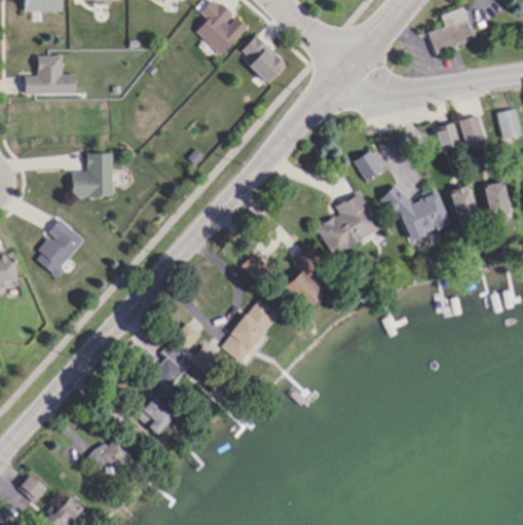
[(23,0),(23,10),(63,10),(63,0),(23,0)]
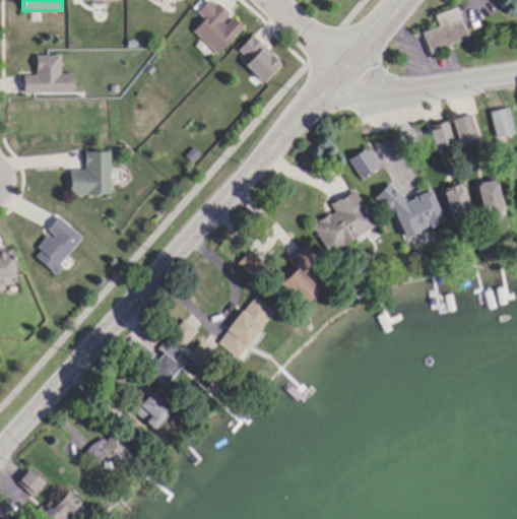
[(218,54),(244,26),(213,0),(209,0),(198,12),(205,18),(194,30),(218,54)]
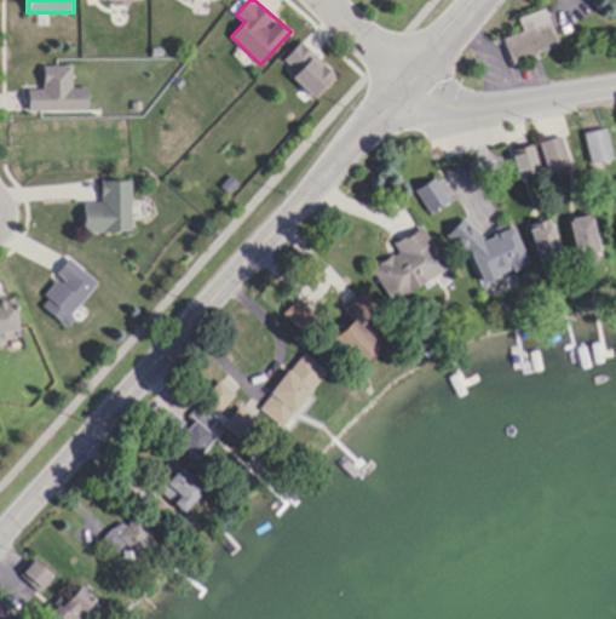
[(519,17),(524,32),(504,38),(512,64),(559,49),(547,7),(519,17)]
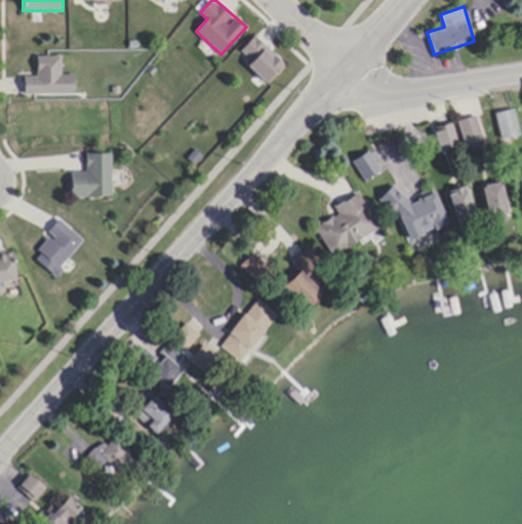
[(266,81),(283,64),(255,36),(238,53),(266,81)]
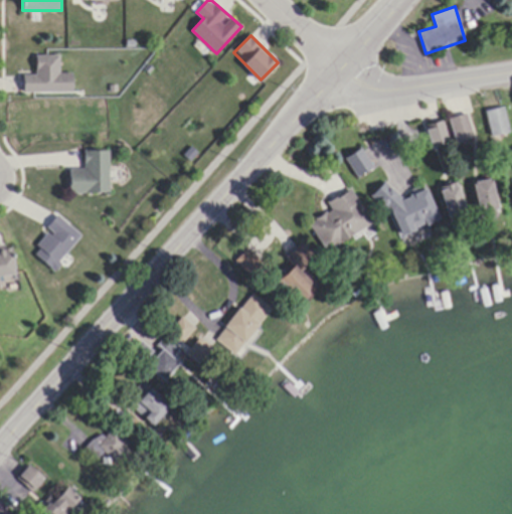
[(23,92),(75,92),(75,72),(61,72),(61,55),(36,55),(36,73),(23,73),(23,92)]
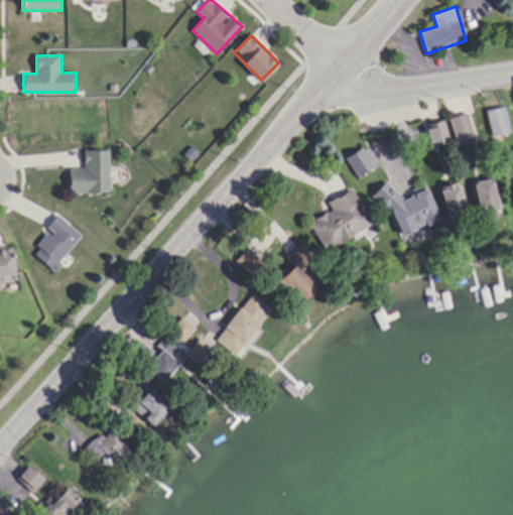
[(488,111),(494,138),(512,133),(506,107),(488,111)]
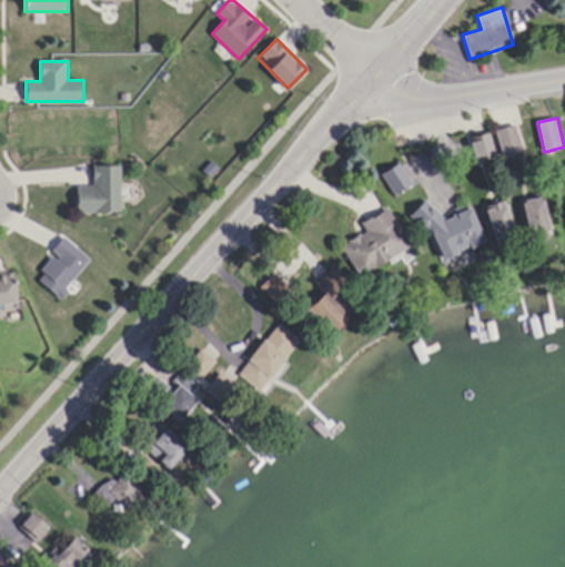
[(504,158),(524,154),(518,125),(498,129),(504,158)]
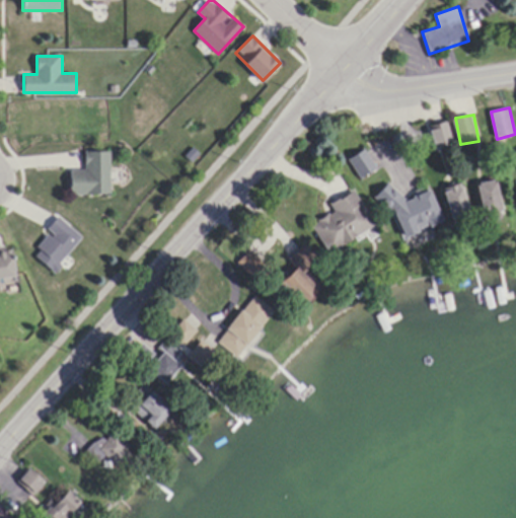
[(455,145),(448,121),(430,126),(436,150),(455,145)]
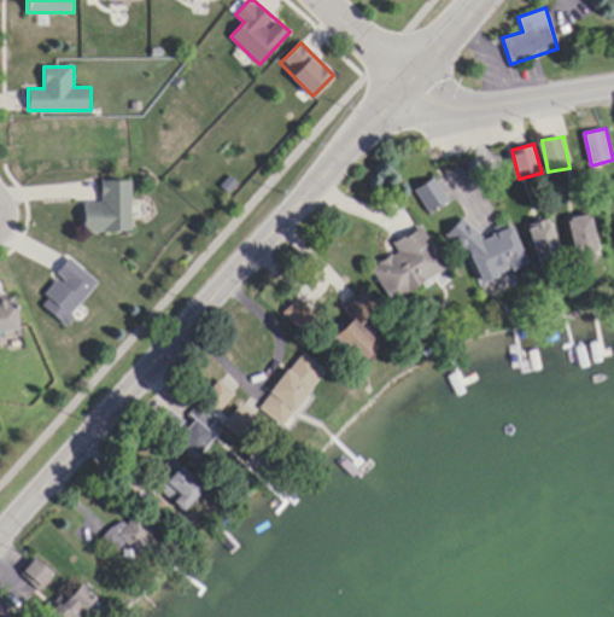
[(449,201),(436,178),(416,188),(430,213),(449,201)]
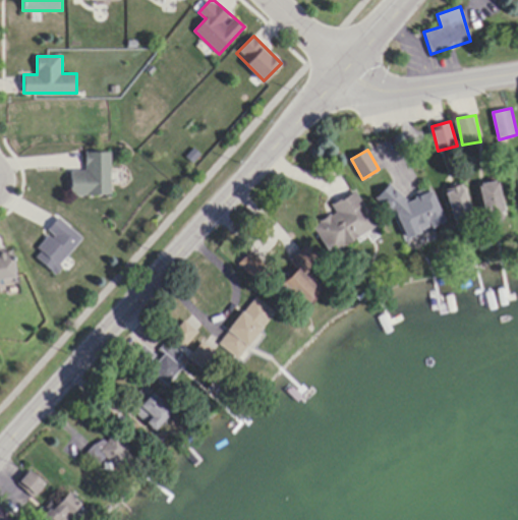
[(112,194),(112,153),(87,153),(87,170),(71,170),(71,194),(112,194)]
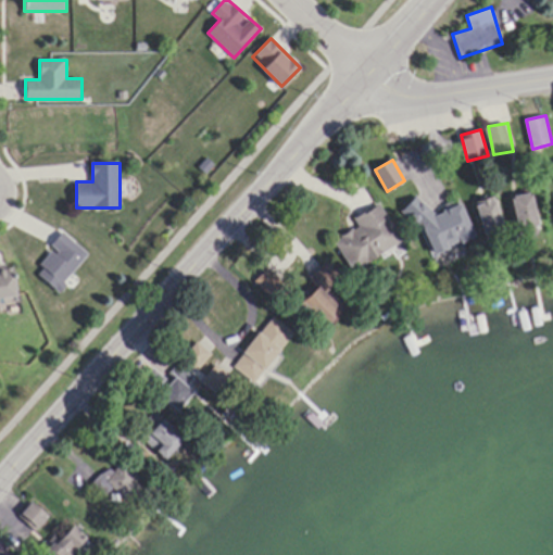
[(529,192),(510,198),(518,228),(538,223),(529,192)]
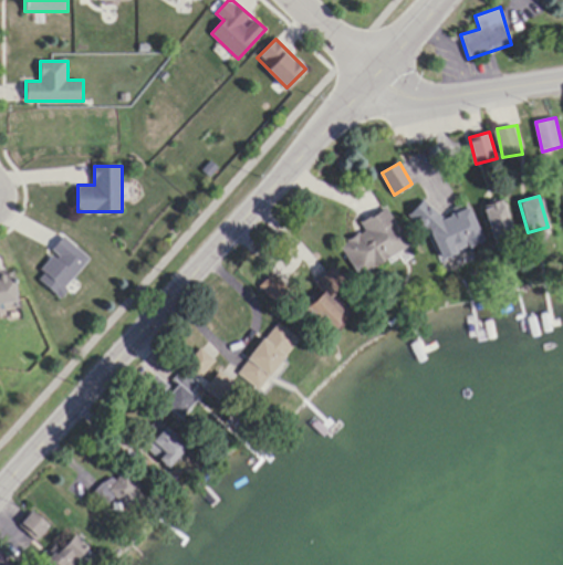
[(469,207),(444,217),(426,198),(410,212),(413,216),(431,238),(439,257),(482,241),(469,207)]
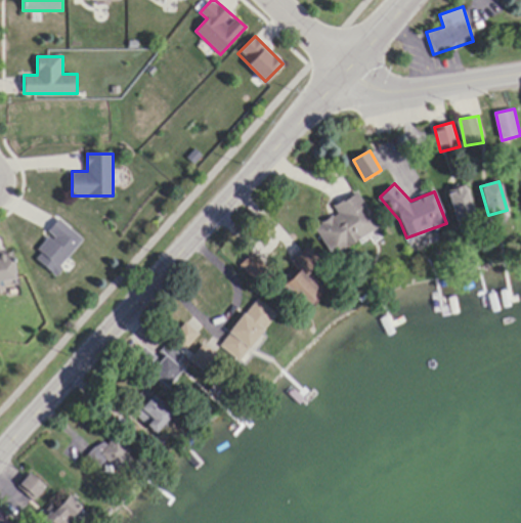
[(474,217),(466,185),(447,190),(456,222),(474,217)]
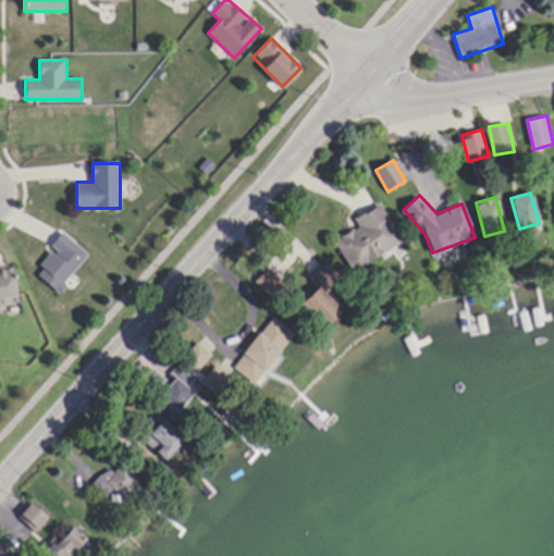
[(403,239),(380,204),(356,219),(360,226),(336,241),(355,270),(403,239)]
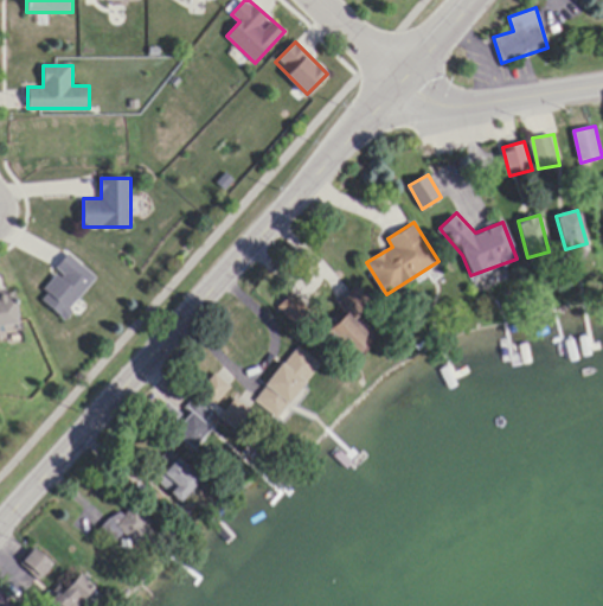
[(38,295),(63,318),(98,278),(72,255),(38,295)]
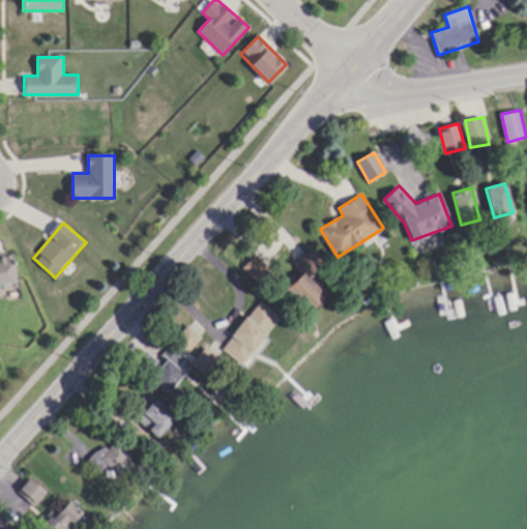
[(0,286),(18,283),(11,254),(2,256),(0,246),(0,286)]
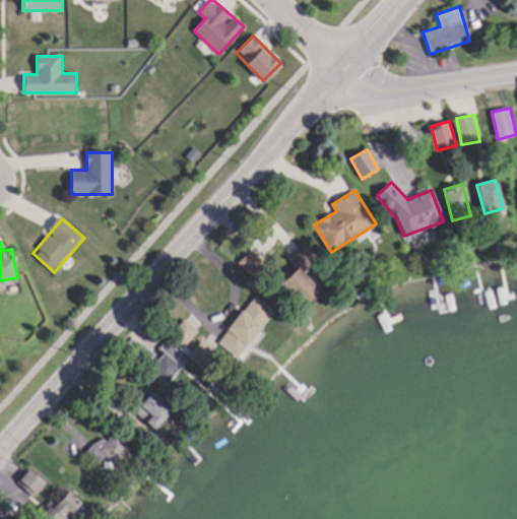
[(278,273),(303,304),(321,288),(303,267),(314,257),(307,250),(278,273)]
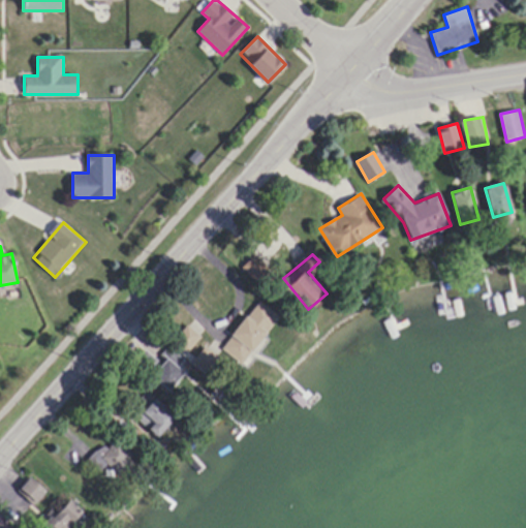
[(248,352),(276,315),(256,301),(228,339),(240,347),(240,346),(248,352)]
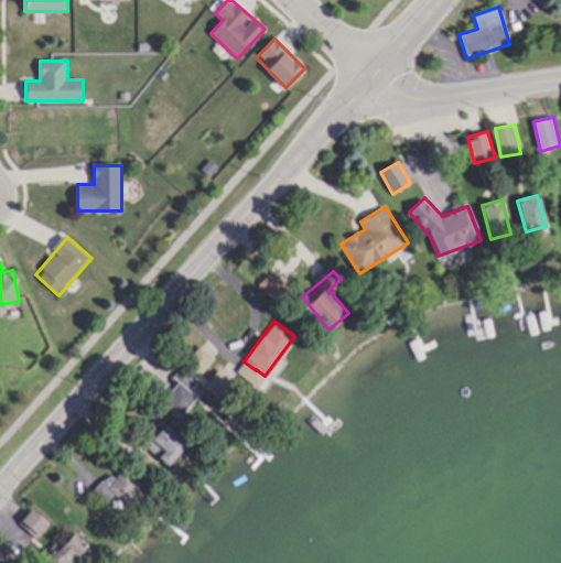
[(198,375),(213,357),(198,346),(185,364),(198,375)]
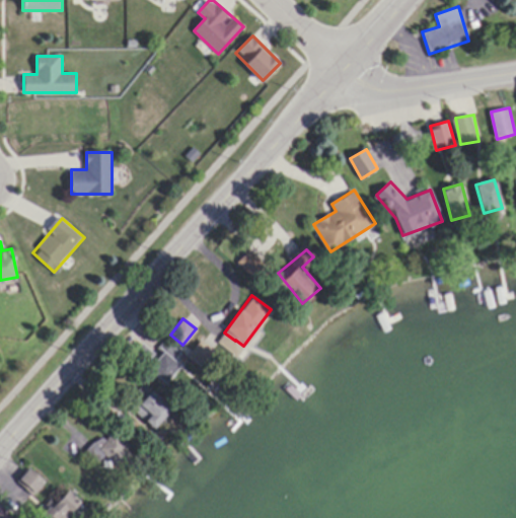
[(147,369),(164,384),(180,366),(162,351),(147,369)]
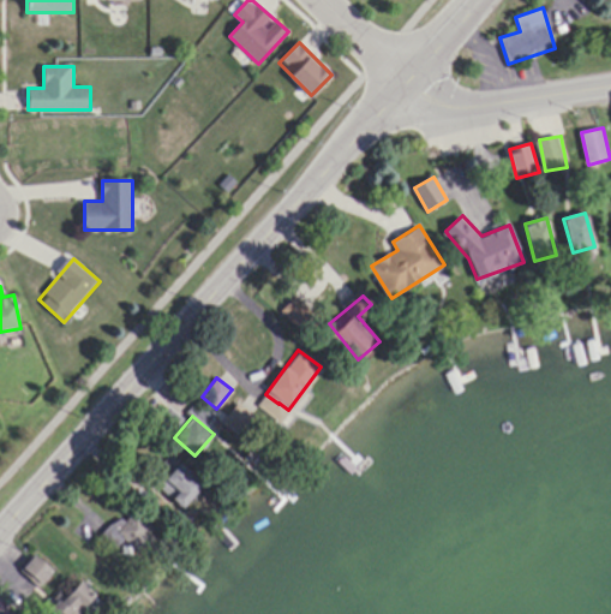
[(148,480),(179,510),(202,486),(172,455),(148,480)]
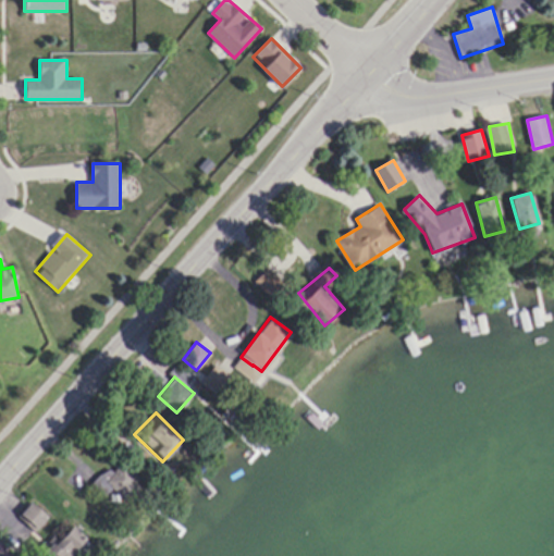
[(123,461),(94,480),(107,499),(136,480),(123,461)]
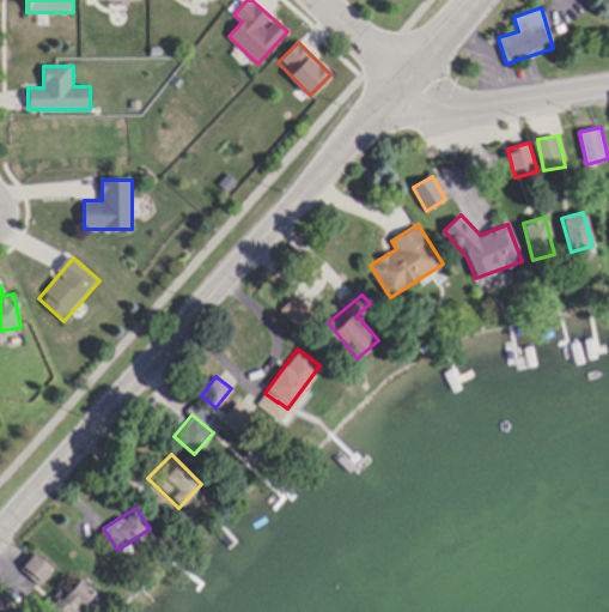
[(59,599),(72,611),(79,611),(95,598),(77,580),(59,599)]
